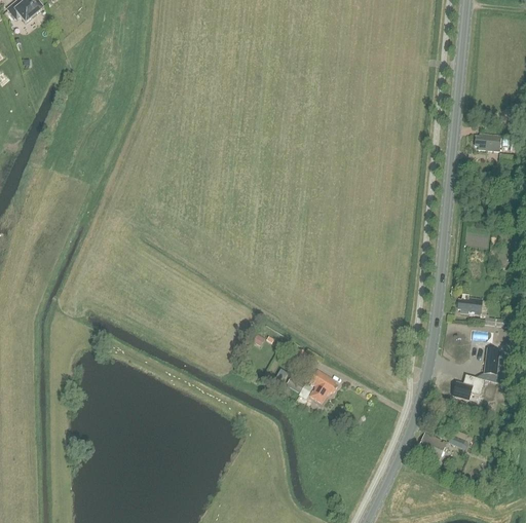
[(17,0),(7,8),(16,19),(21,15),(26,22),(41,8),(34,0),(28,0),(22,5),(17,0)]
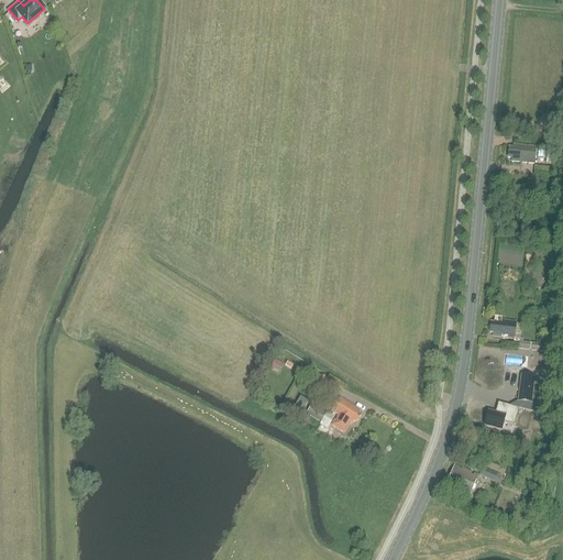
[(536,161),(537,144),(514,142),(512,144),(509,144),(508,155),(511,155),(511,158),(536,161)]
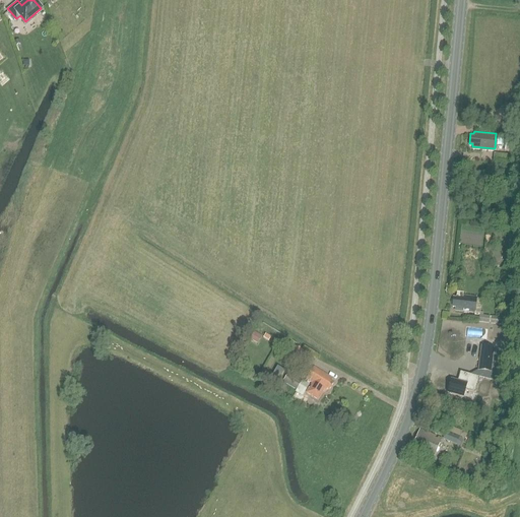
[(475,309),(476,295),(463,294),(463,291),(458,289),(457,295),(454,295),(453,304),(456,304),(456,307),(475,309)]
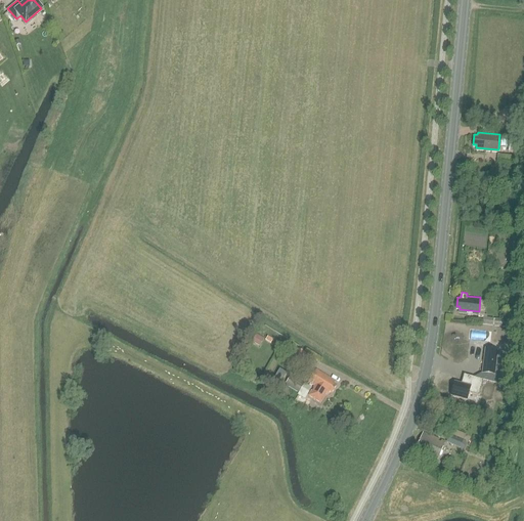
[(482,315),(482,314),(487,315),(487,312),(484,312),(486,299),(480,299),(479,311),(478,315),(482,315)]
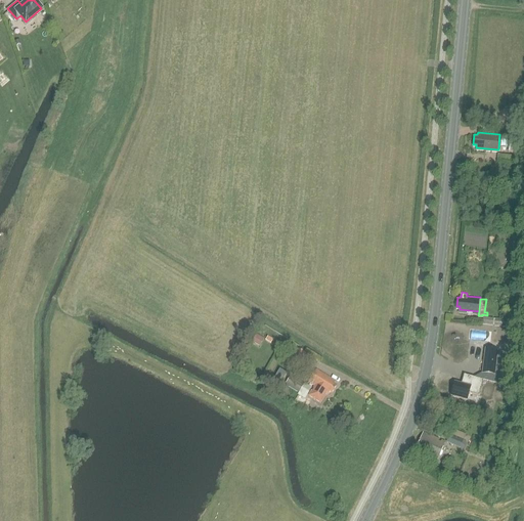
[(485,347),(482,373),(494,375),(496,349),(485,347)]
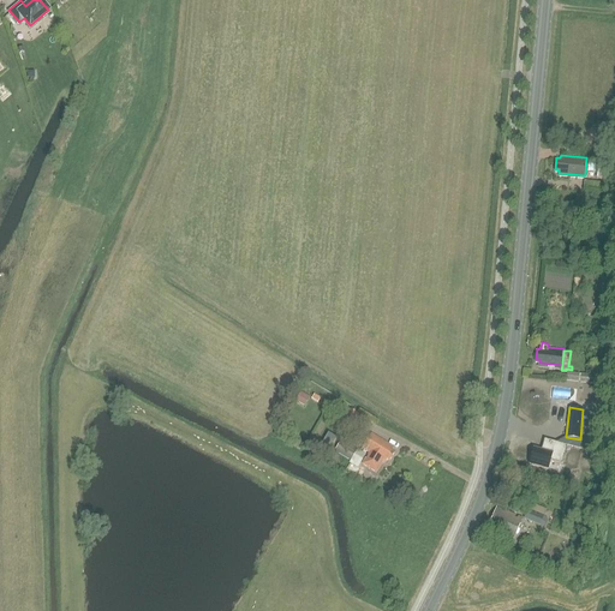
[(351,426),(358,414),(350,409),(348,412),(341,408),(336,417),(342,420),(342,421),(351,426)]
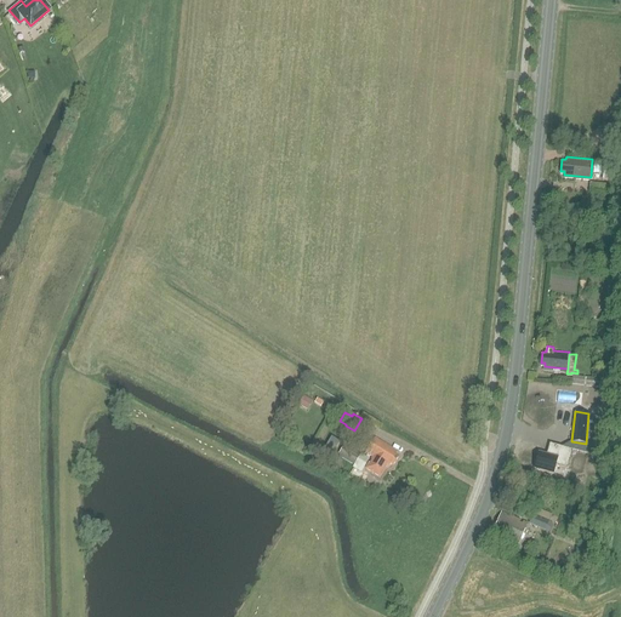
[(399,455),(397,452),(398,450),(376,436),(368,451),(374,455),(365,467),(381,476),(388,464),(389,464),(392,462),(393,463),(399,455)]
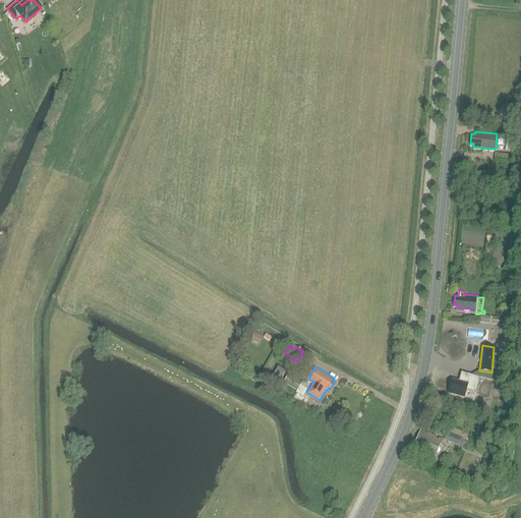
[(460,370),(458,380),(466,382),(465,388),(465,389),(475,391),(479,376),(460,370)]
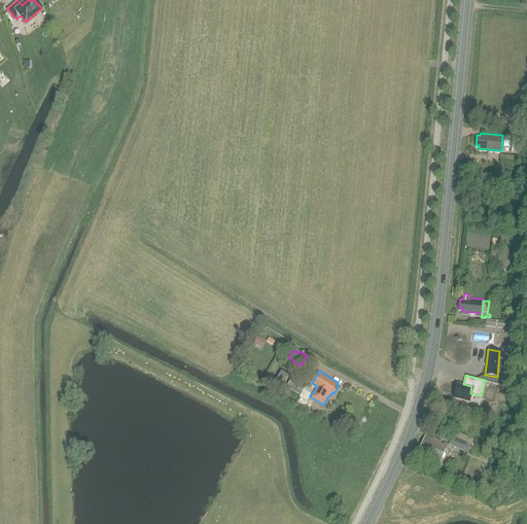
[(293,376),(288,385),(302,394),(308,385),(293,376)]
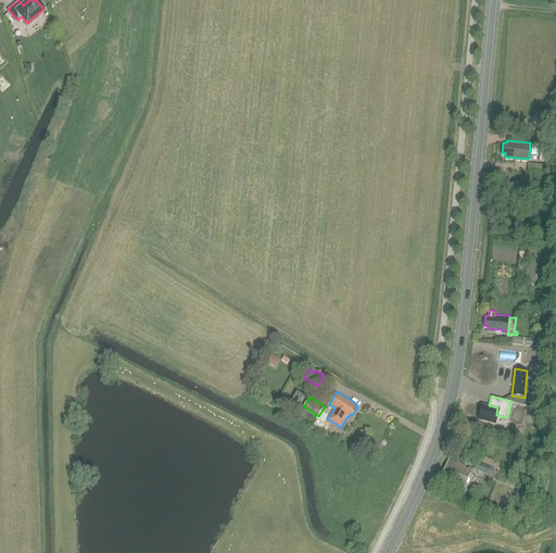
[(496,414),(497,407),(489,405),(482,403),(479,417),(494,422),(496,415),(496,414)]
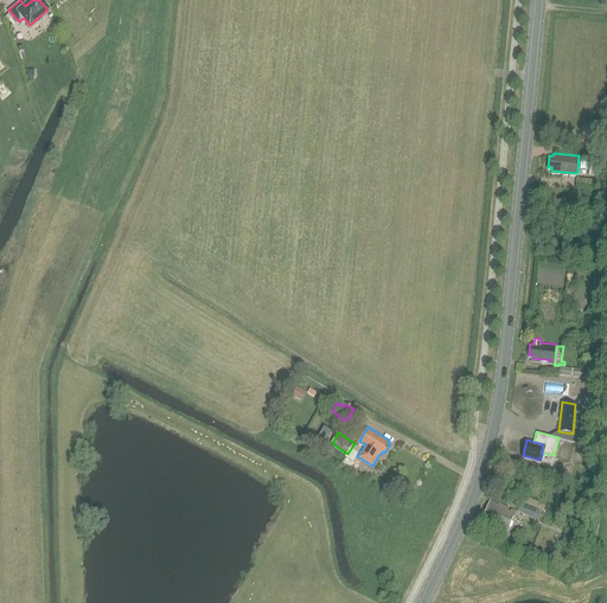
[(518,510),(534,517),(540,501),(524,494),(518,510)]
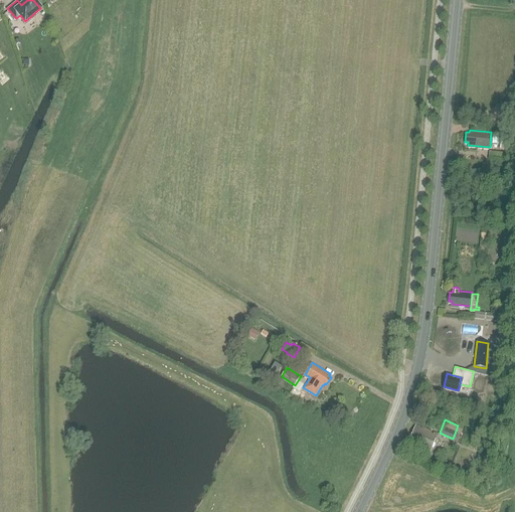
[(411,438),(413,439),(412,442),(431,450),(438,433),(416,423),(411,438)]
